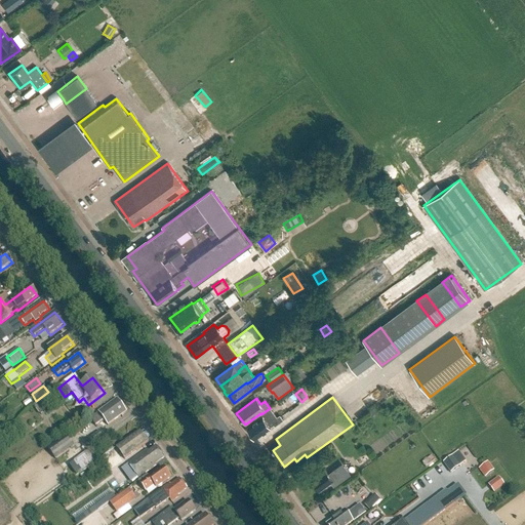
[(38,413),(46,408),(40,399),(32,405),(38,413)]
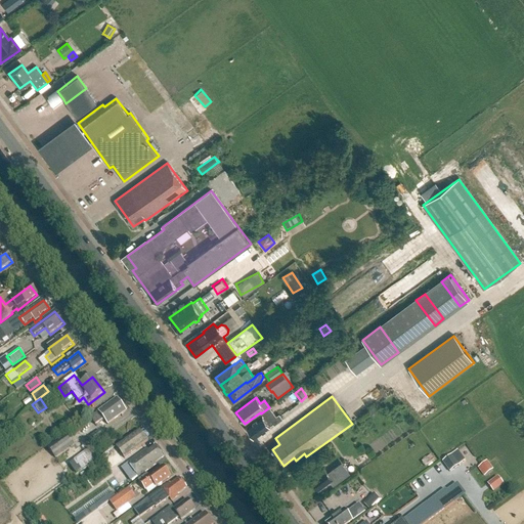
[(126,412),(117,399),(90,419),(95,426),(103,420),(107,426),(126,412)]
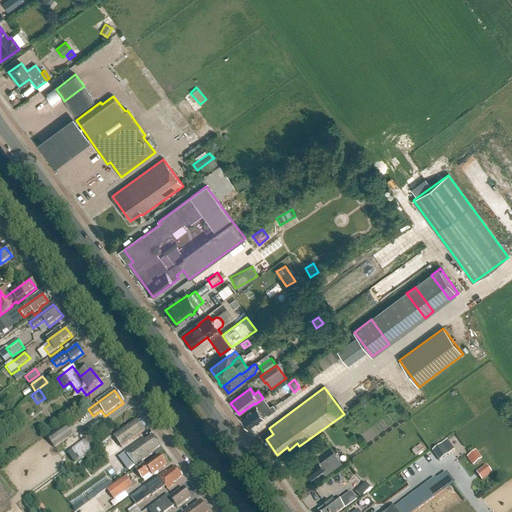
[(360,402),(362,405),(369,401),(366,397),(360,402)]
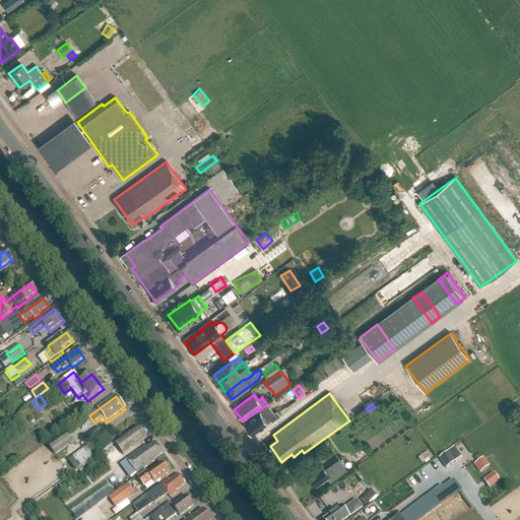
[(274,413),(267,404),(259,410),(259,411),(244,423),(249,429),(249,431),(250,433),(252,434),(253,435),(271,420),(272,423),(280,416),(277,411),(274,413)]
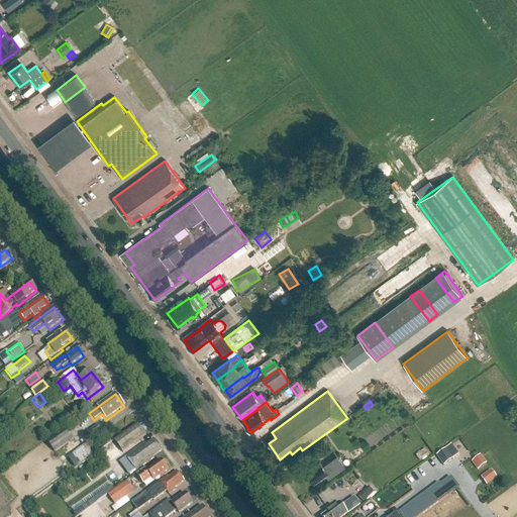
[(87,445),(94,440),(92,438),(102,431),(98,425),(88,432),(88,433),(81,438),(86,445),(87,445)]
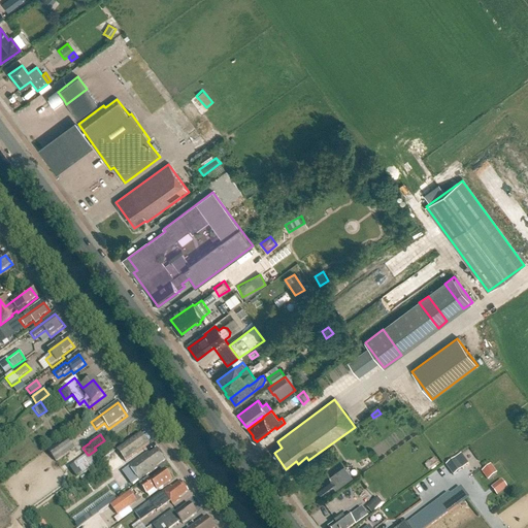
[(117,452),(125,463),(149,446),(140,434),(117,452)]
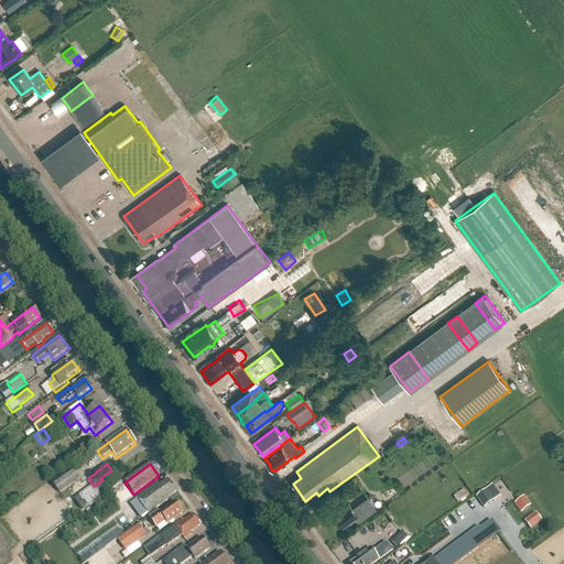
[(71,466),(51,481),(60,495),(80,479),(71,466)]
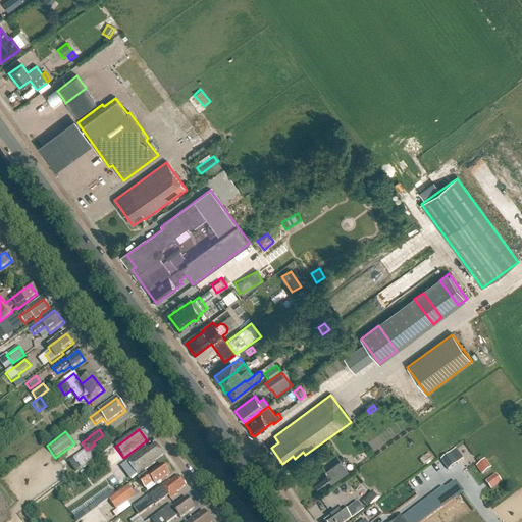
[(132,469),(138,476),(155,463),(155,462),(163,456),(155,445),(148,450),(146,448),(126,462),(128,464),(126,466),(129,470),(132,469)]
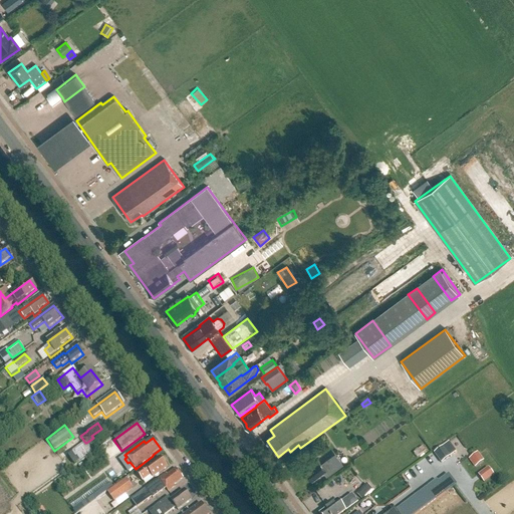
[(93,452),(86,443),(85,443),(72,452),(73,453),(68,456),(75,466),(93,452)]
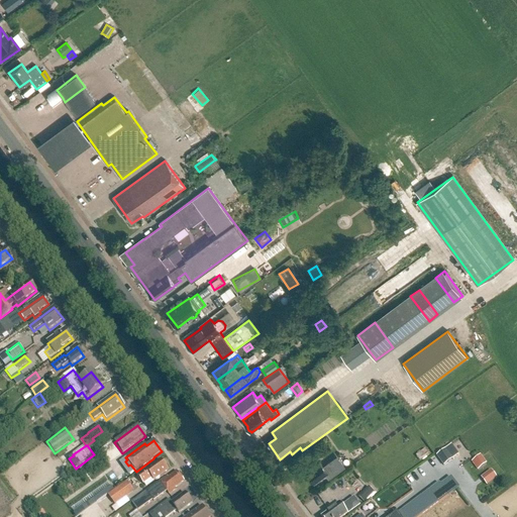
[(457,456),(450,446),(436,456),(443,467),(457,456)]
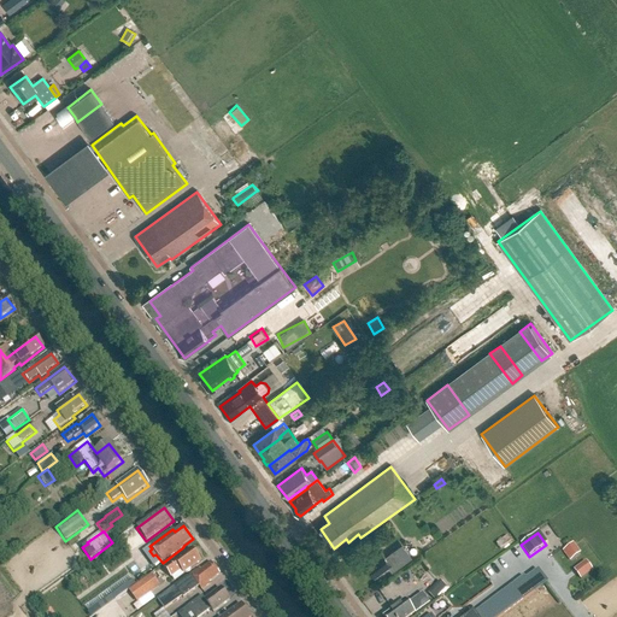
[(507,536),(497,545),(501,550),(512,542),(507,536)]
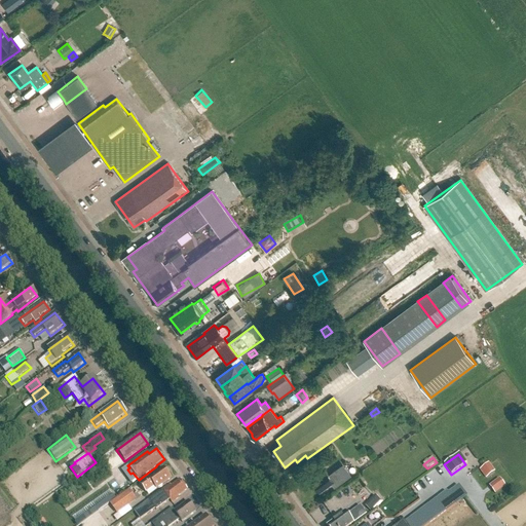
[(343,463),(329,475),(326,471),(311,482),(320,492),(332,484),(334,488),(351,476),(343,463)]
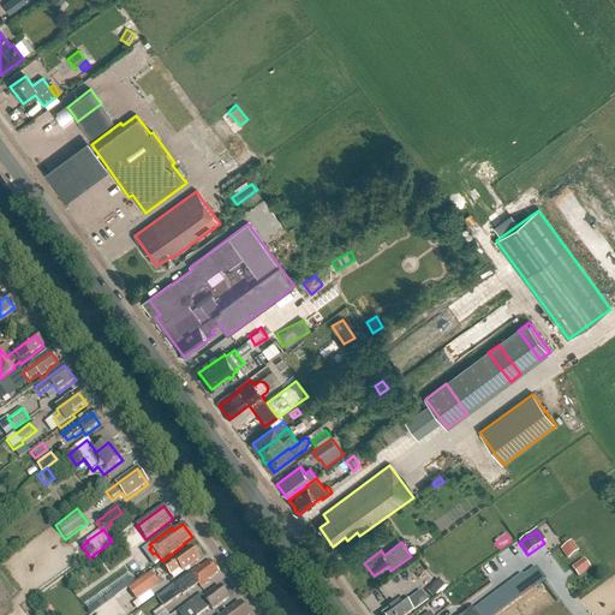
[(578,550),(572,542),(561,549),(565,554),(567,551),(571,556),(578,550)]
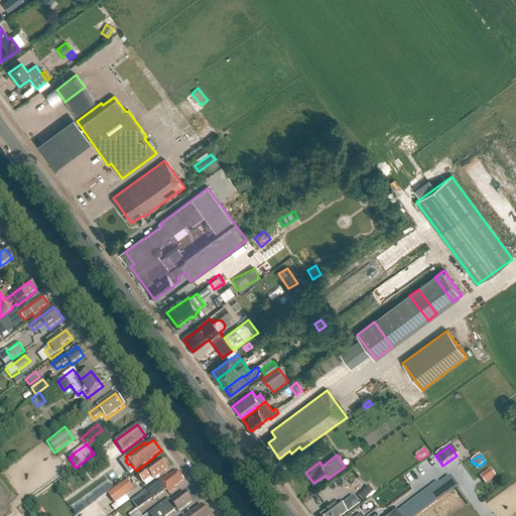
[(416,470),(421,476),(439,463),(434,457),(416,470)]
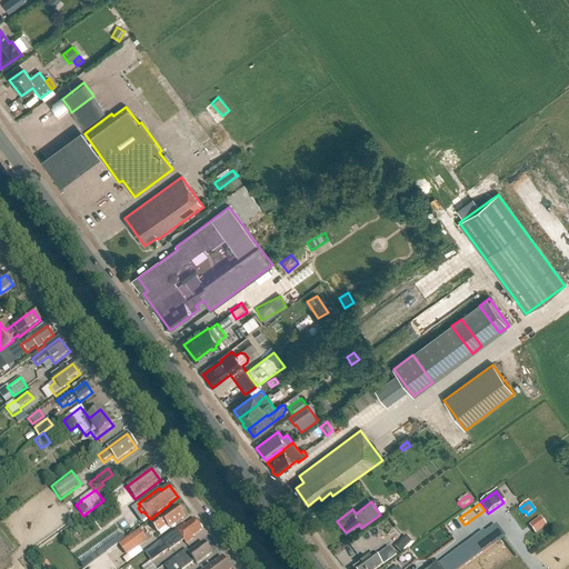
[(185,519),(177,508),(162,518),(160,516),(150,522),(158,533),(167,527),(169,530),(185,519)]
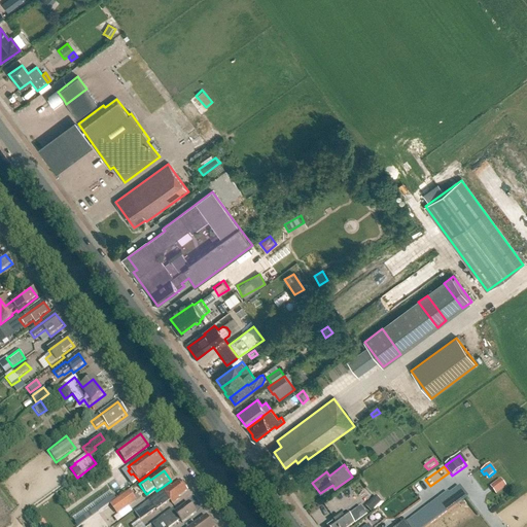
[(490,487),(496,495),(506,487),(500,480),(490,487)]
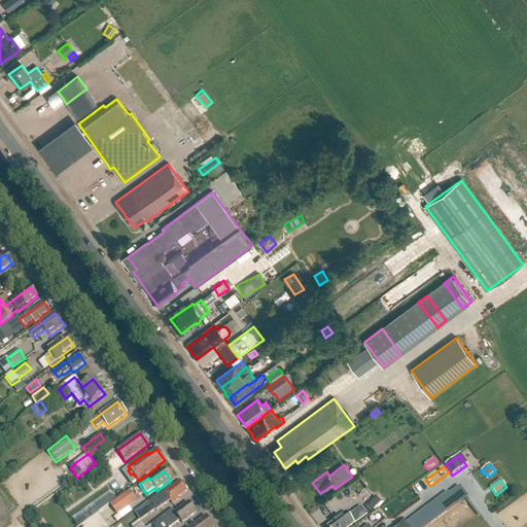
[(171,486),(149,501),(144,504),(151,514),(156,510),(156,511),(170,501),(173,504),(180,499),(179,497),(187,491),(181,482),(172,488),(171,486)]
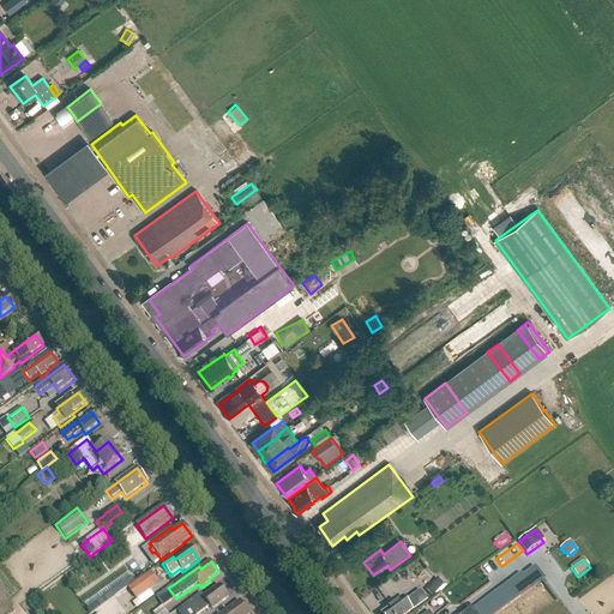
[(500,613),(546,581),(536,567),(523,577),(522,575),(473,611),(471,609),(465,613),(500,613)]
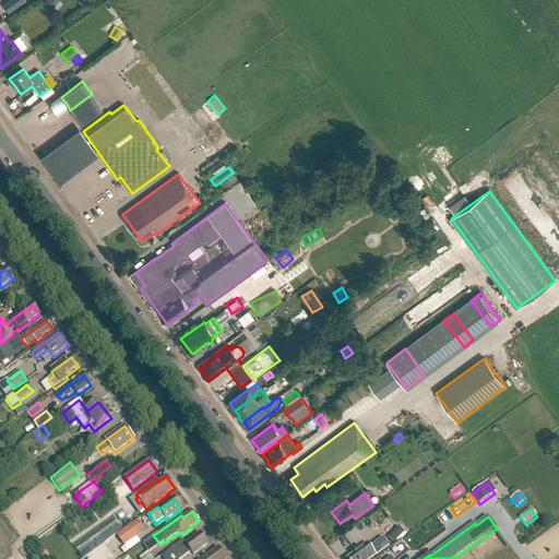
[(125,546),(145,532),(138,521),(117,536),(125,546)]
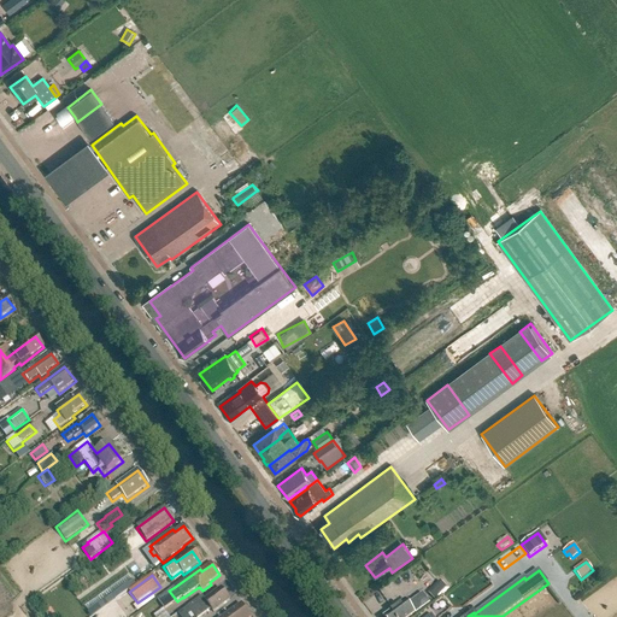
[(440,594),(434,588),(428,594),(435,600),(440,594)]
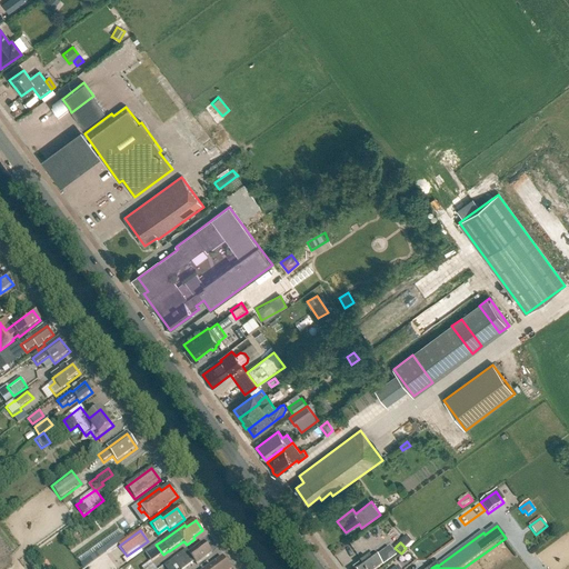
[(186,568),(195,562),(197,566),(211,555),(203,543),(189,555),(186,551),(173,560),(179,568),(186,568)]
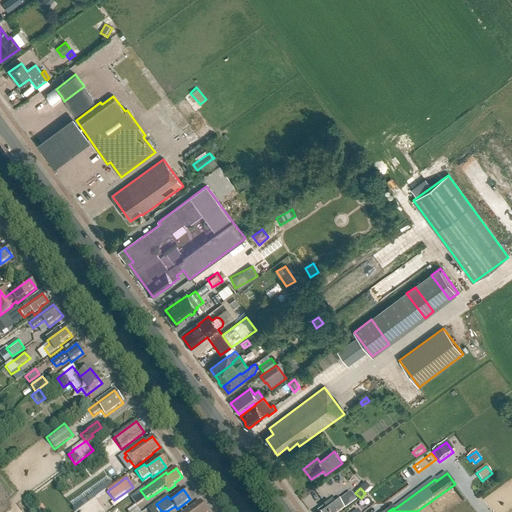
[(341,511),(346,508),(357,500),(353,496),(341,505),(336,498),(323,508),(324,510),(321,511),(341,511)]
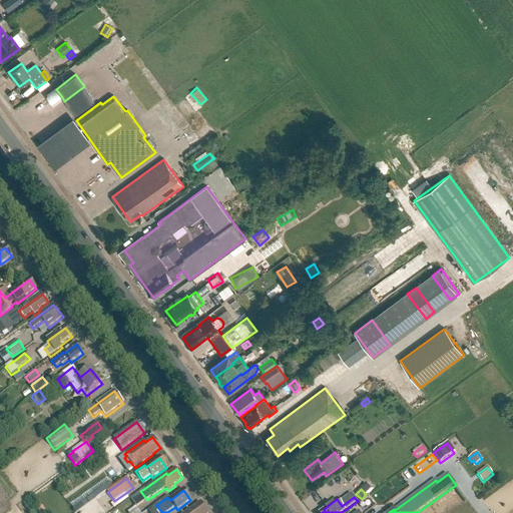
[(207,512),(200,503),(186,512),(207,512)]
